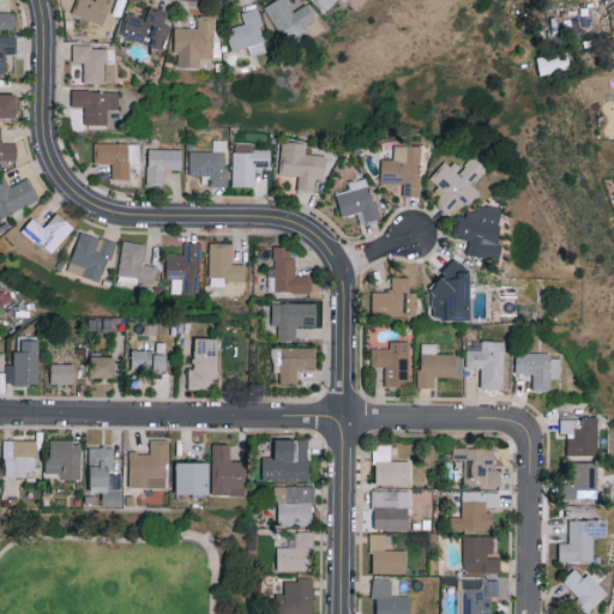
[(77,0),(73,14),(106,24),(112,0),(77,0)]
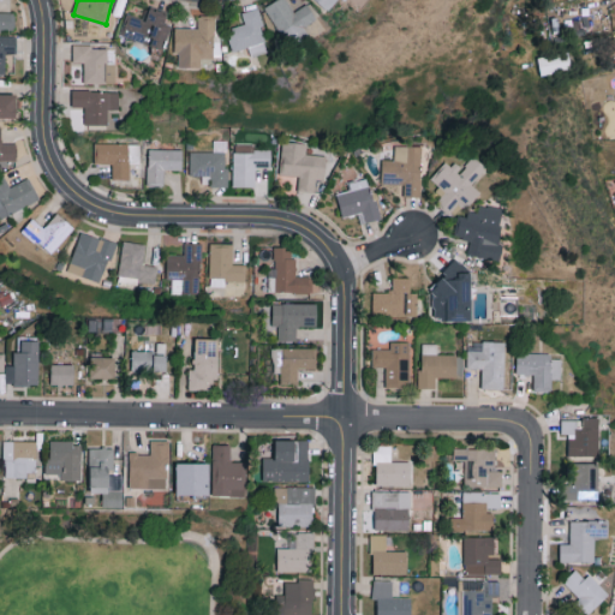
[(308,3),(293,11),(287,0),(274,0),(266,5),(285,42),(320,24),(308,3)]
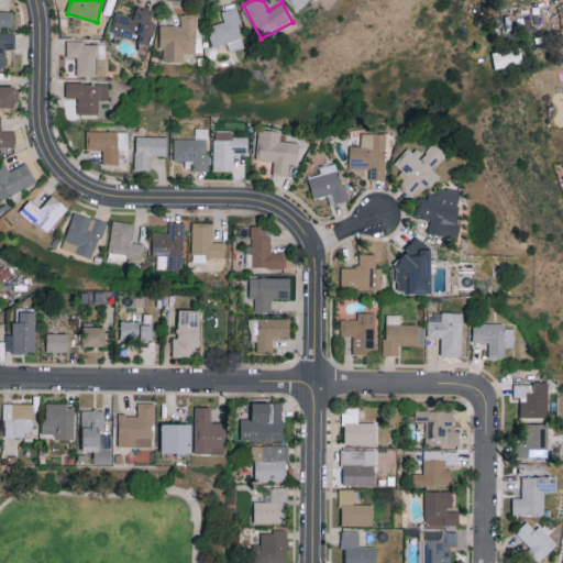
[(110,33),(151,43),(156,22),(151,21),(153,10),(136,6),(134,17),(116,11),(110,33)]
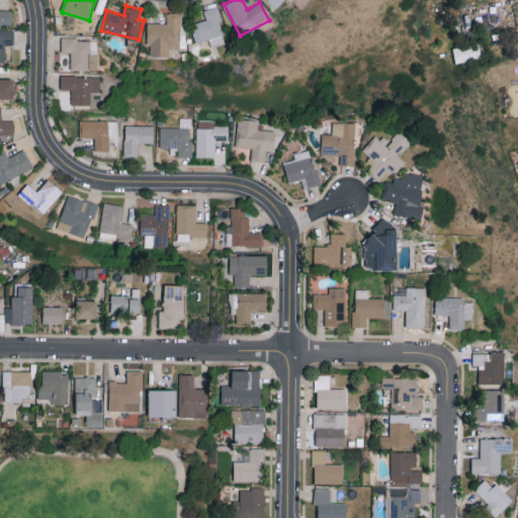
[(190,23),(195,42),(208,38),(211,47),(227,41),(217,6),(203,10),(206,18),(190,23)]
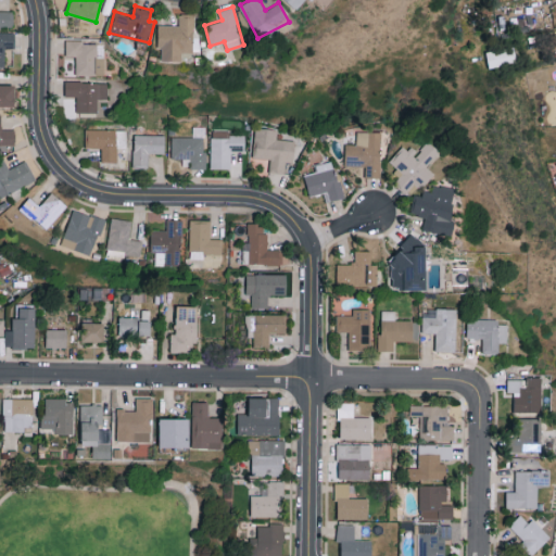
[(0,27),(13,28),(13,11),(0,10),(0,27)]
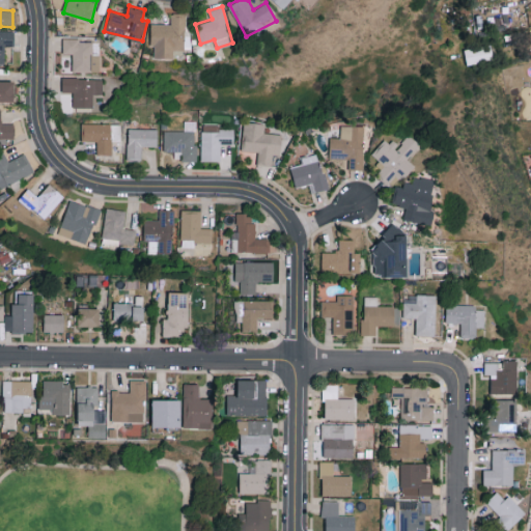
[(151,23),(151,57),(172,57),(172,49),(185,49),(186,14),(171,12),(171,24),(151,23)]
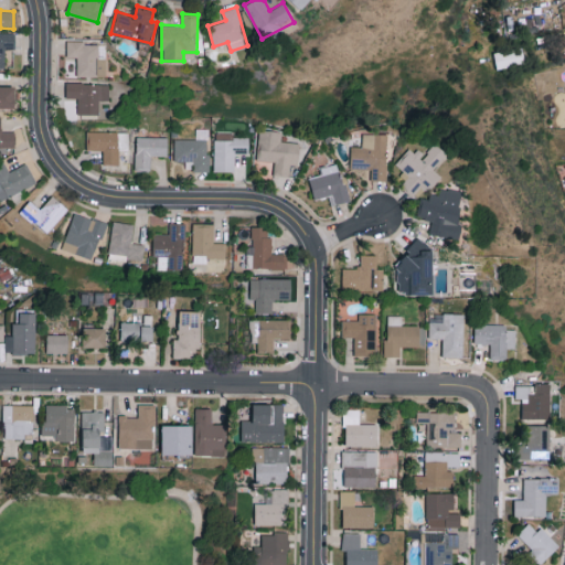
[(0,33),(0,66),(4,67),(6,49),(14,49),(16,34),(0,33)]
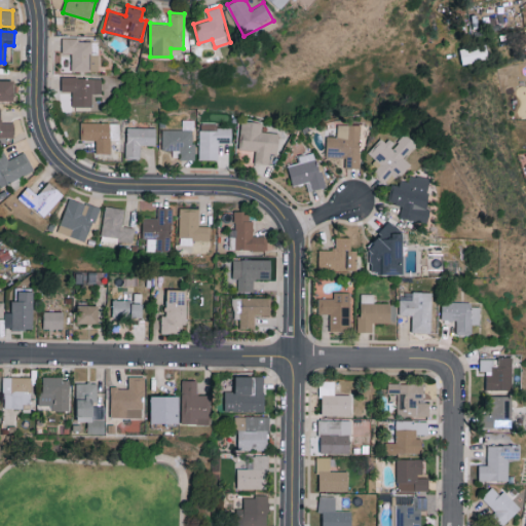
[(72,71),(99,71),(99,53),(91,53),(91,38),(62,39),(63,52),(72,52),(72,71)]
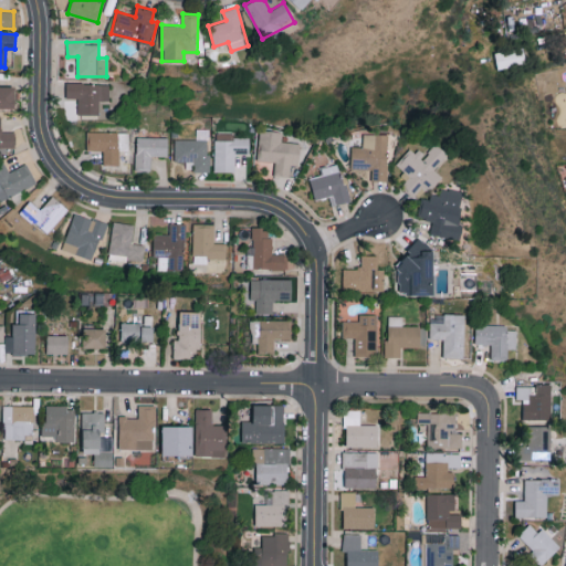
[(495,51),(499,67),(526,63),(523,46),(495,51)]
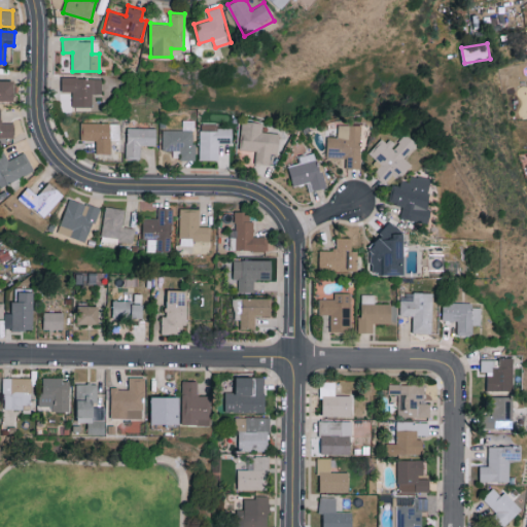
[(101,93),(102,77),(62,76),(61,91),(72,91),(72,105),(92,106),(92,93),(101,93)]
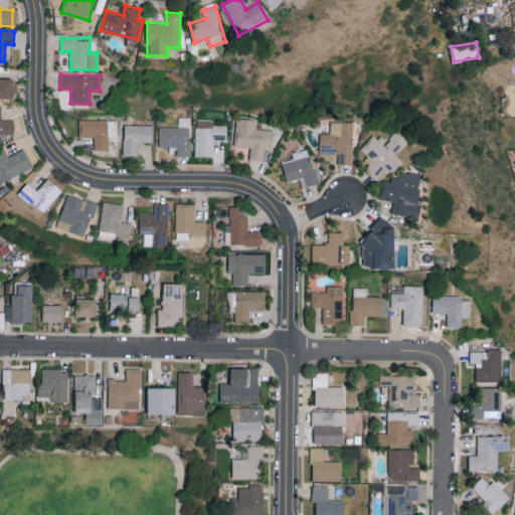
[(0,97),(13,98),(14,77),(0,76),(0,97)]
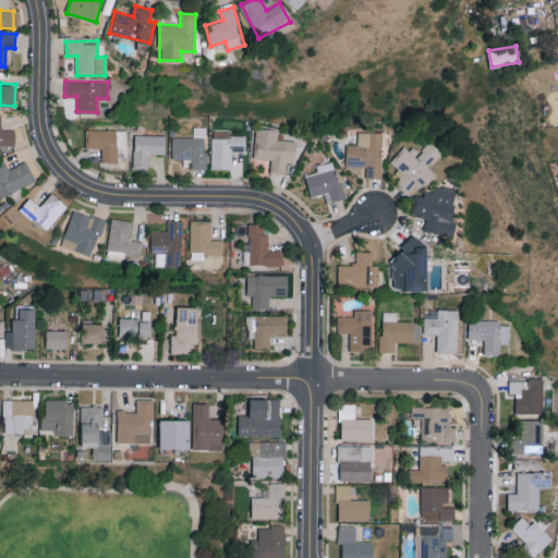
[(0,144),(15,144),(15,130),(1,129),(1,113),(0,112),(0,144)]
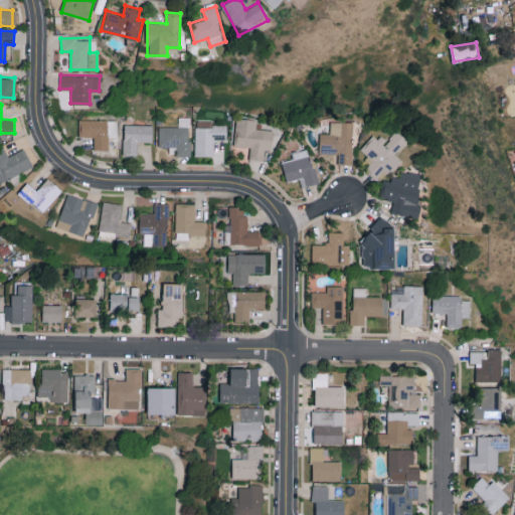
[(274,130),(255,128),(256,120),(236,117),(234,145),(249,147),(248,159),(264,160),(265,149),(272,150),(274,130)]
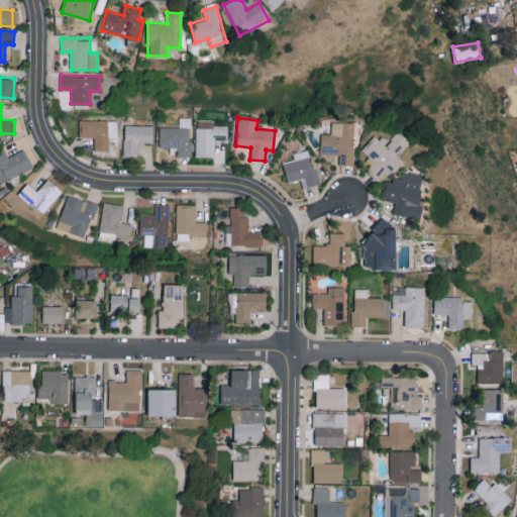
[(117,136),(117,119),(79,120),(80,137),(94,137),(95,150),(109,149),(109,137),(117,136)]
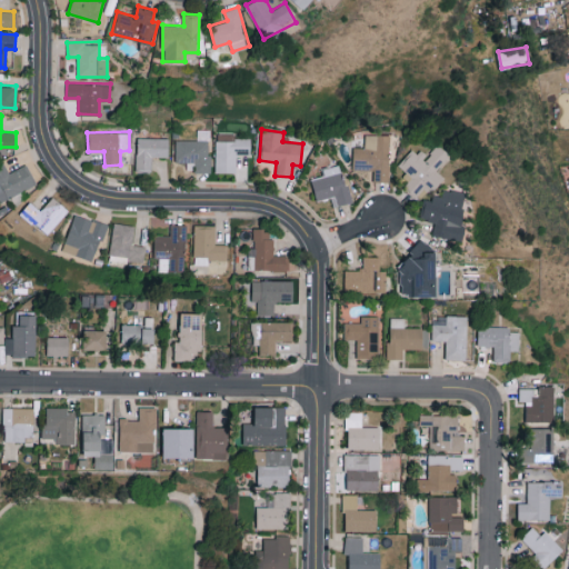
[(390,135),(365,133),(365,147),(353,147),(352,169),(375,170),(373,181),(389,181),(390,135)]
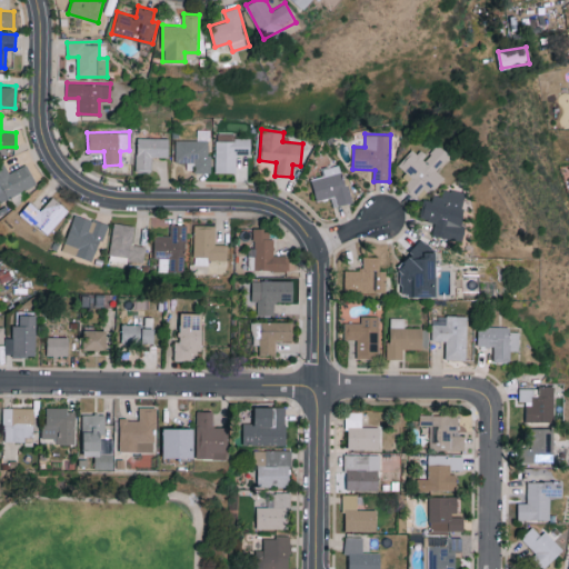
[(216,171),(236,172),(236,155),(250,155),(251,135),(216,135),(216,171)]
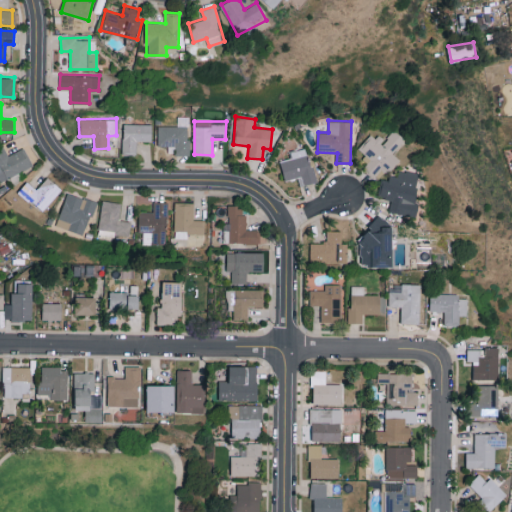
[(151,141),(152,124),(123,123),(123,154),(137,154),(137,141),(151,141)]
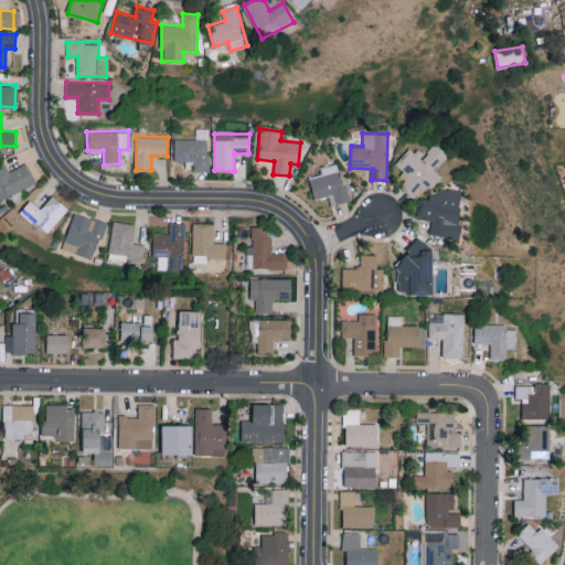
[(416,199),(443,177),(434,167),(448,156),(438,144),(424,155),(419,149),(415,153),(412,149),(394,162),(407,179),(403,182),(416,199)]
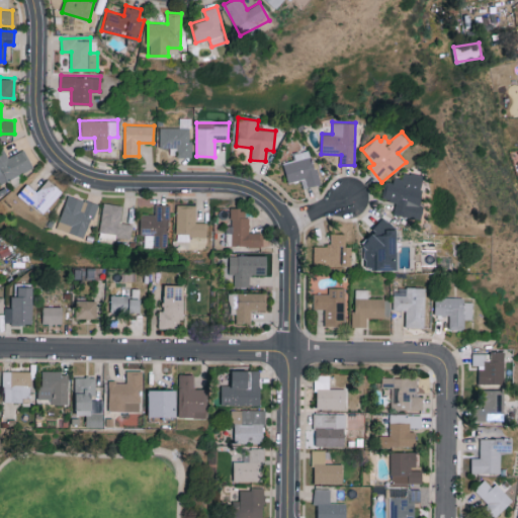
[(0,184),(33,167),(23,149),(8,157),(3,148),(0,150),(0,184)]
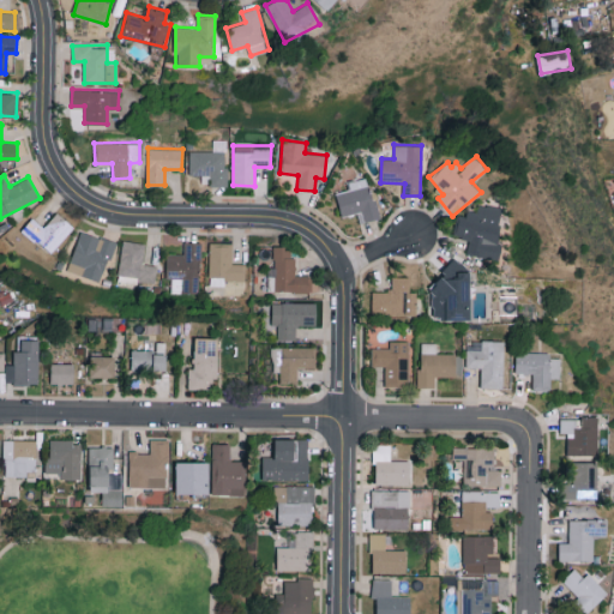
[(377,218),(371,178),(348,181),(349,190),(337,191),(339,215),(362,211),(363,221),(377,218)]
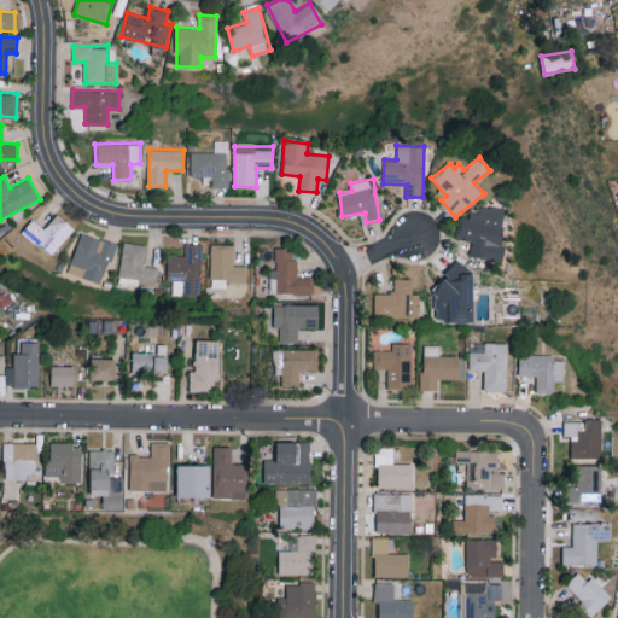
[(499,261),(508,211),(473,205),(471,217),(461,216),(456,237),(473,240),(471,256),(499,261)]
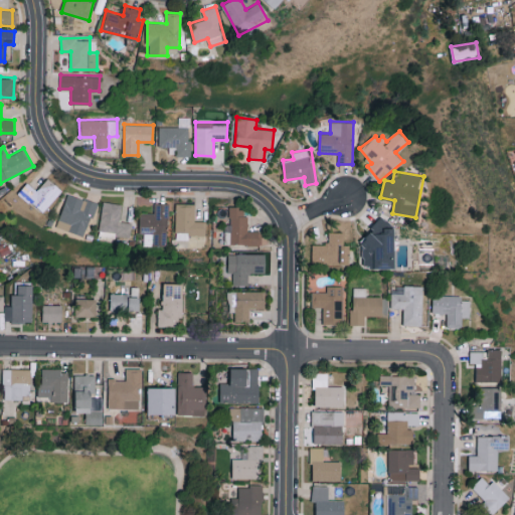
[(26,182),(18,192),(44,212),(61,189),(47,177),(37,190),(26,182)]
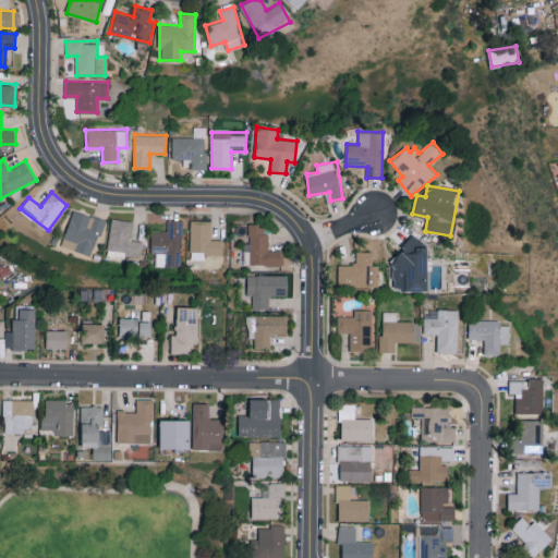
[(93,255),(105,219),(73,209),(61,245),(93,255)]
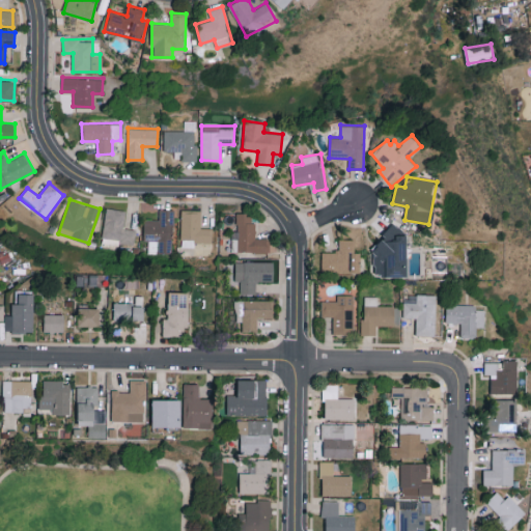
[(136,229),(123,227),(127,211),(107,207),(102,242),(134,246),(136,229)]
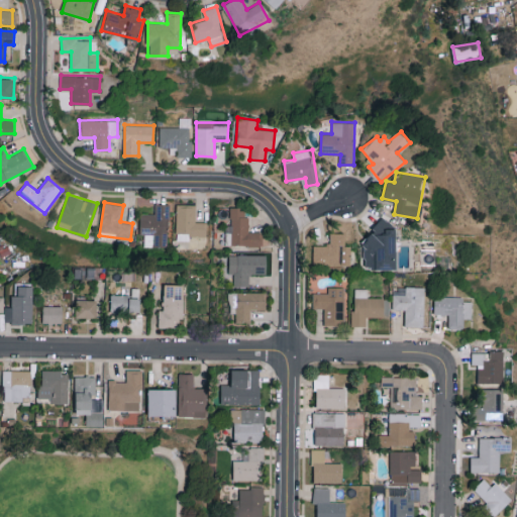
[(140,213),(139,234),(144,234),(144,247),(169,247),(169,203),(154,203),(154,213),(140,213)]
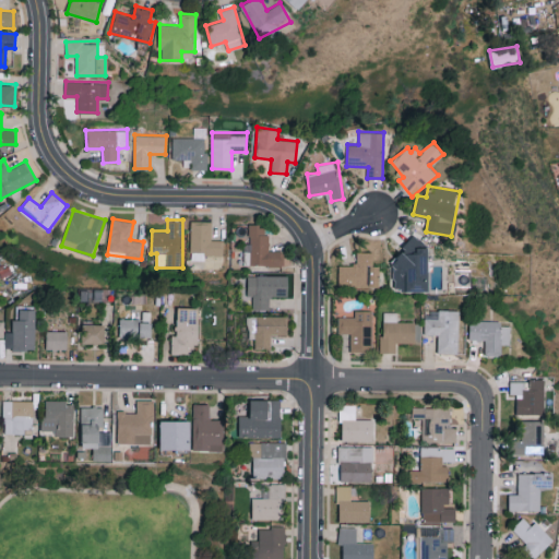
[(190,260),(204,260),(204,254),(223,256),(224,239),(212,239),(212,221),(191,221),(190,260)]
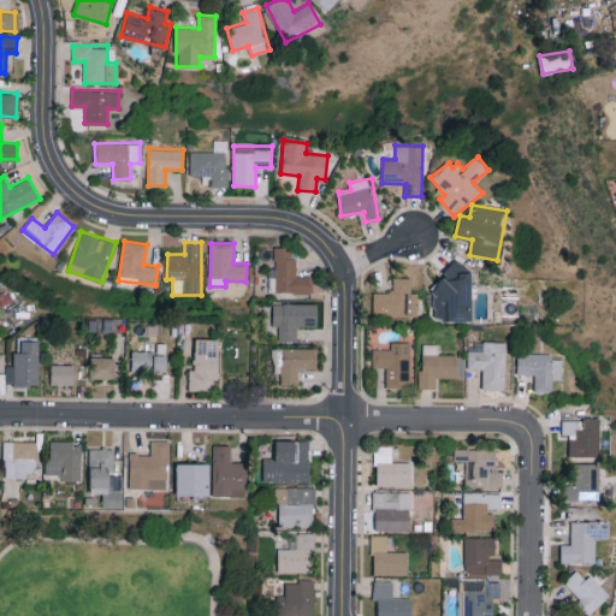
[(312,291),(312,276),(295,276),(294,247),(273,248),(274,266),(268,266),(268,292),(312,291)]
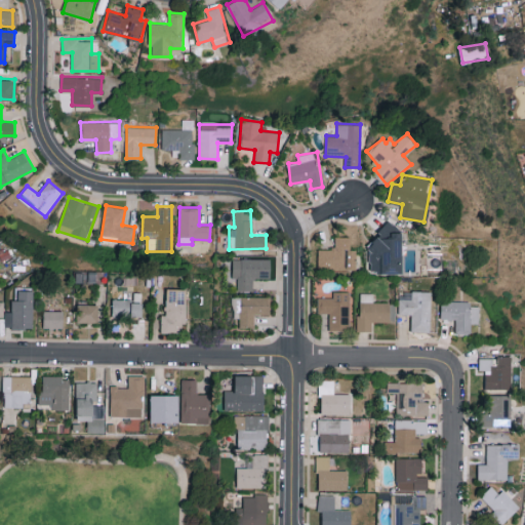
[(402,273),(401,223),(381,223),(382,240),(369,241),(370,273),(402,273)]
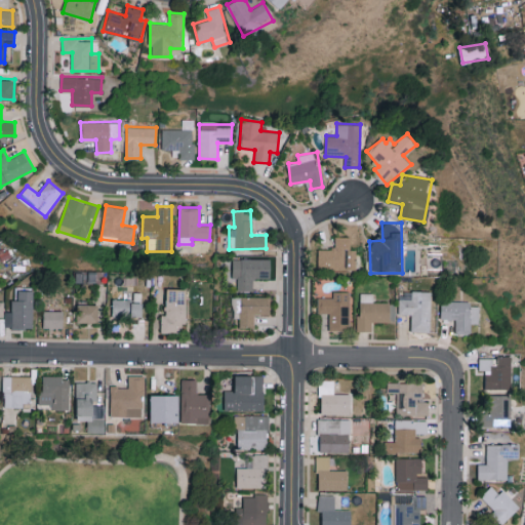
[(350,236),(334,237),(334,248),(318,249),(319,270),(356,269),(356,249),(351,249),(350,236)]
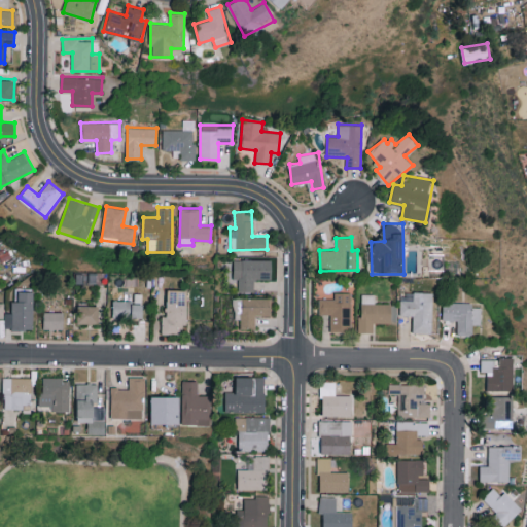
[(237,291),(254,291),(255,279),(272,279),(272,259),(237,258),(237,291)]
